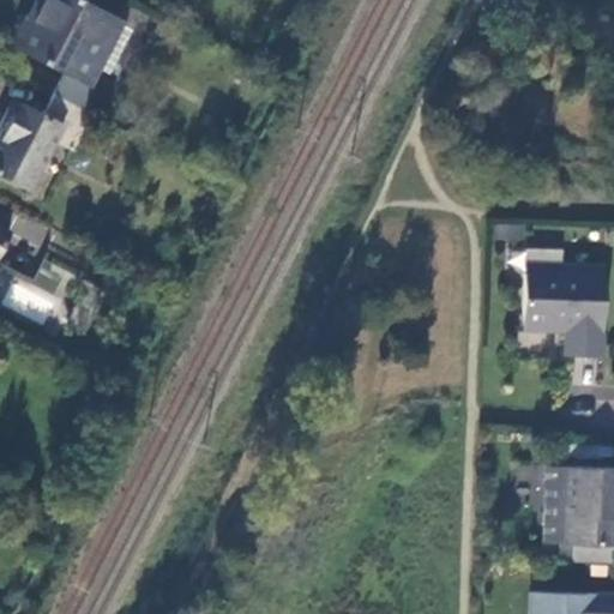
[(122,22),(77,0),(37,0),(13,49),(65,74),(89,86),(91,85),(122,22)]
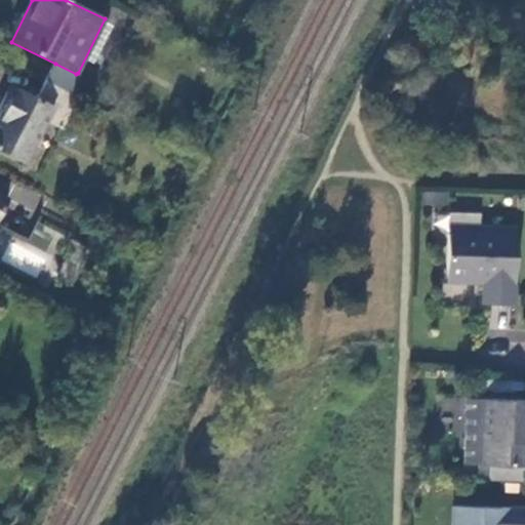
[(55,64),(45,82),(73,95),(83,76),(78,73),(76,74),(55,64)]
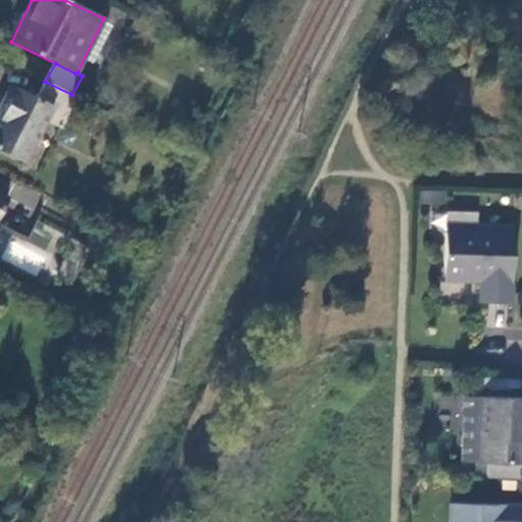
[(0,99),(0,149),(24,162),(46,121),(60,129),(77,98),(72,95),(45,82),(36,101),(7,85),(0,99)]
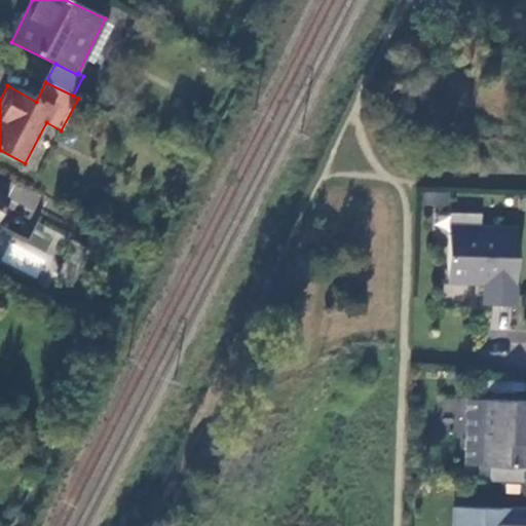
[(192,160),(174,150),(168,159),(187,170),(192,160)]
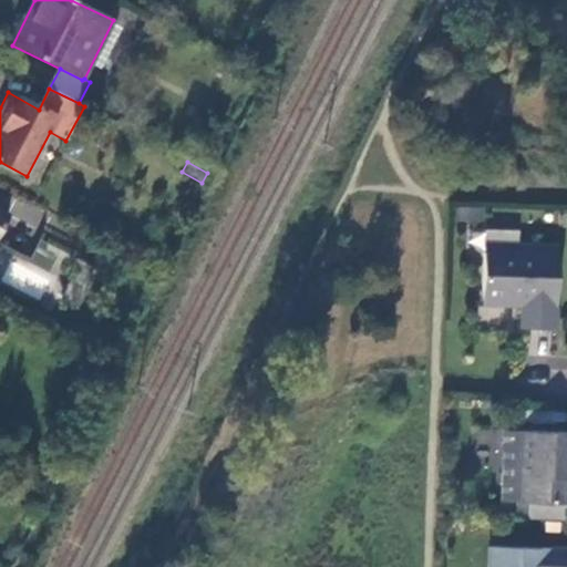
[(560,247),(486,245),(485,305),(523,306),(524,329),(558,330),(560,247)]
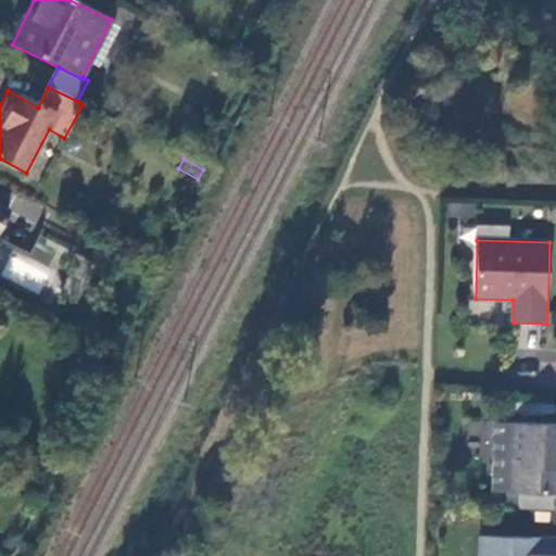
[(510,493),(513,421),(495,421),(492,492),(510,493)]
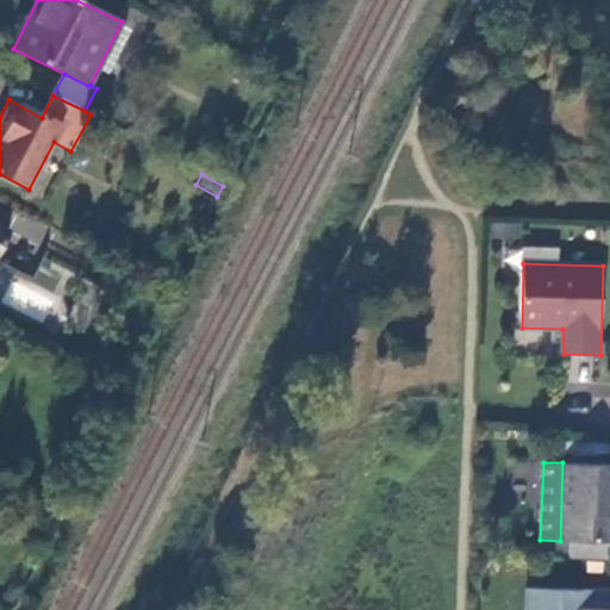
[(559,559),(609,560),(609,464),(562,462),(560,541),(559,559)]
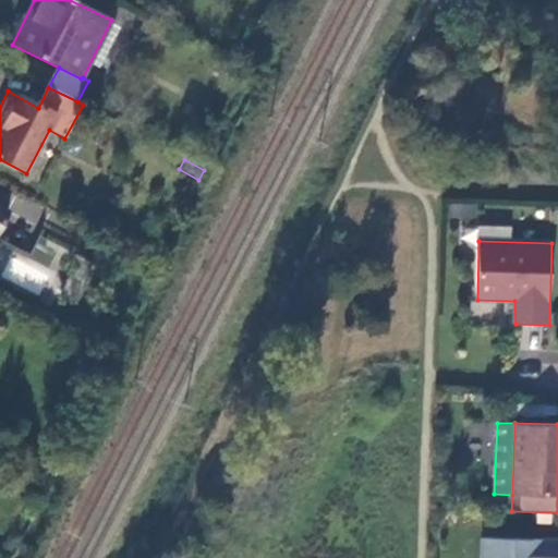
[(481,557),(557,557),(557,538),(482,536),(481,557)]
